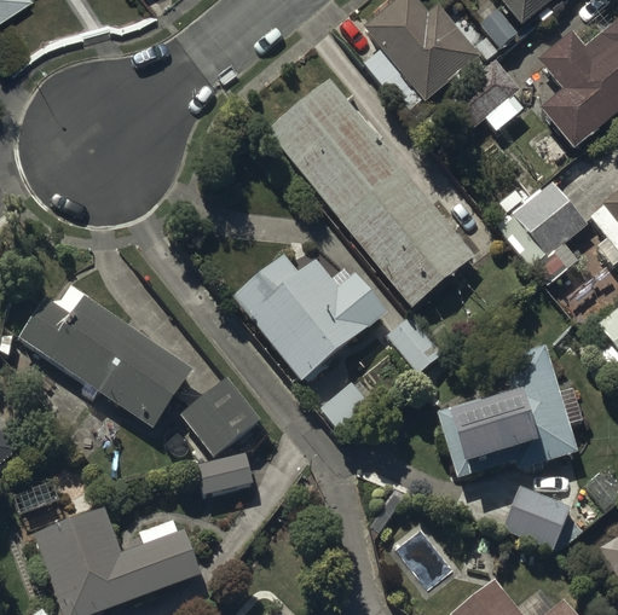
[(0,0),(0,10),(16,0),(0,0)]
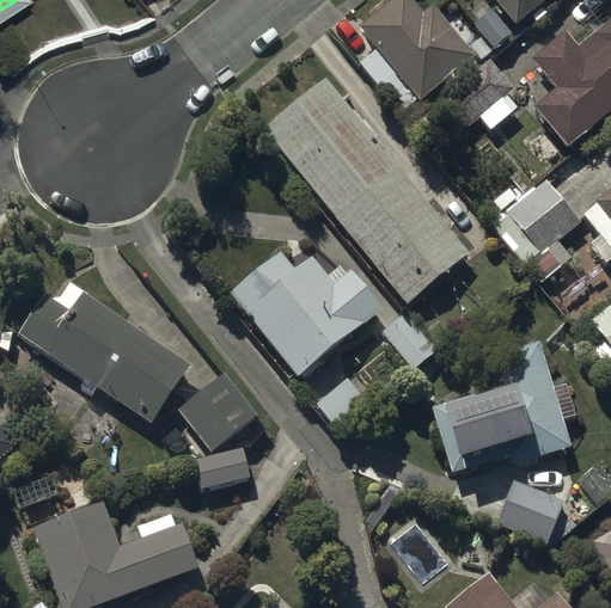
[(390,0),(360,25),(377,47),(359,60),(401,111),(417,98),(419,99),(474,55),(433,5),(422,12),(413,0),(390,0)]
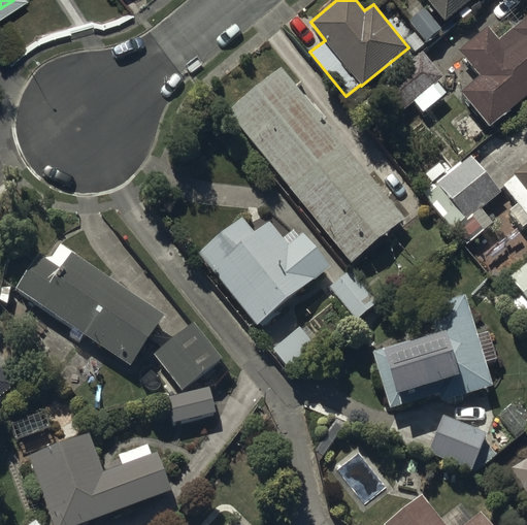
[(420,0),(406,11),(412,18),(409,20),(418,31),(406,39),(415,50),(453,21),(451,19),(473,0),(420,0)]
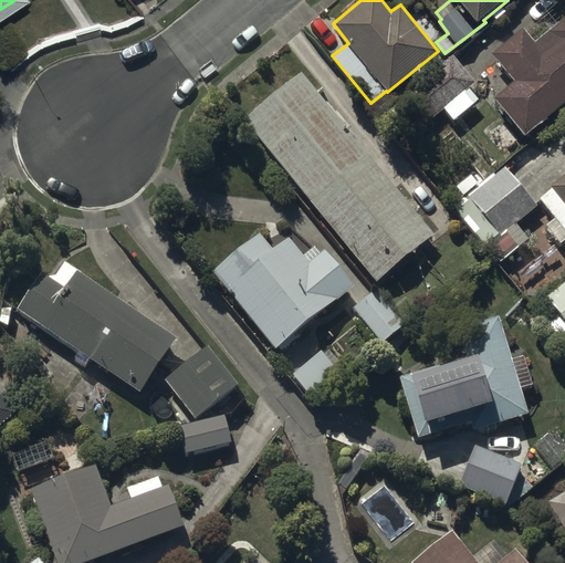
[(564,16),(534,42),(522,28),(491,52),(514,81),(495,96),(525,133),(564,100),(564,16)]
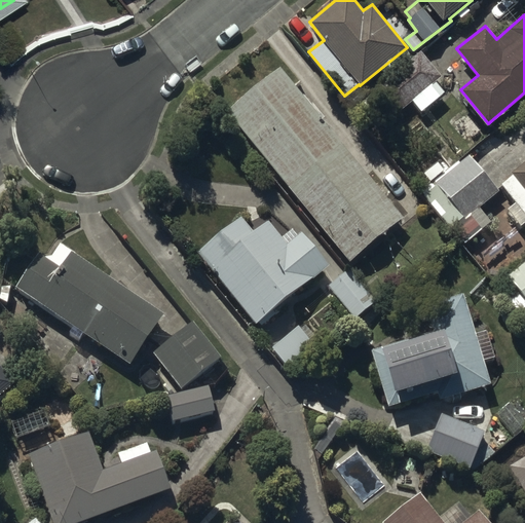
[(441,75),(420,50),(376,86),(397,112),(412,100),(421,111),(445,91),(435,79),(441,75)]
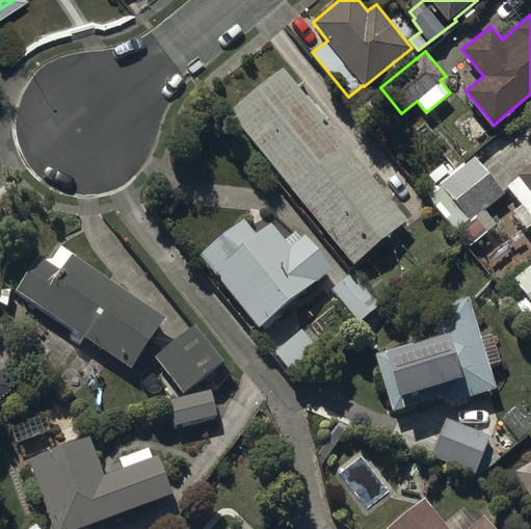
[(406,218),(285,68),(233,109),(353,260),(406,218)]
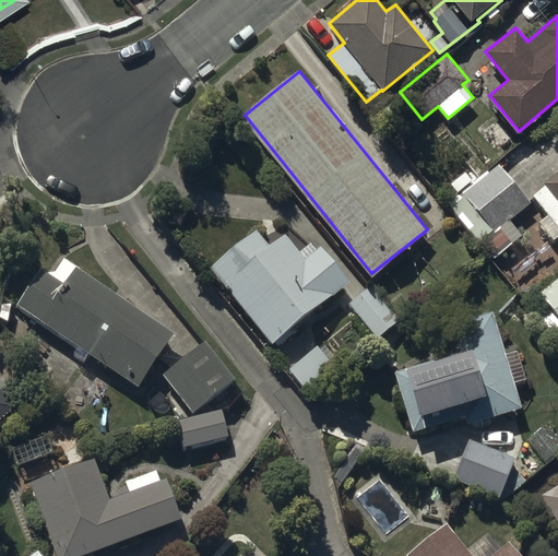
[(530,202),(498,163),(488,170),(486,168),(446,200),(477,241),(479,239),(495,259),(517,243),(502,224),(530,202)]
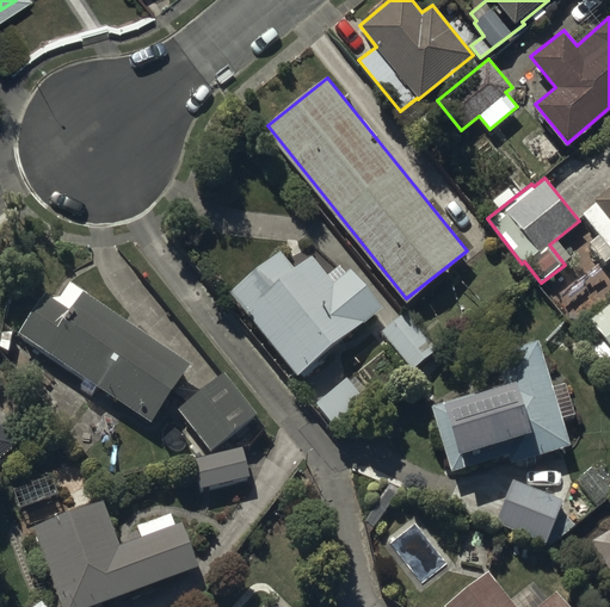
[(609,189),(581,214),(598,234),(589,241),(607,262),(609,259),(609,189)]
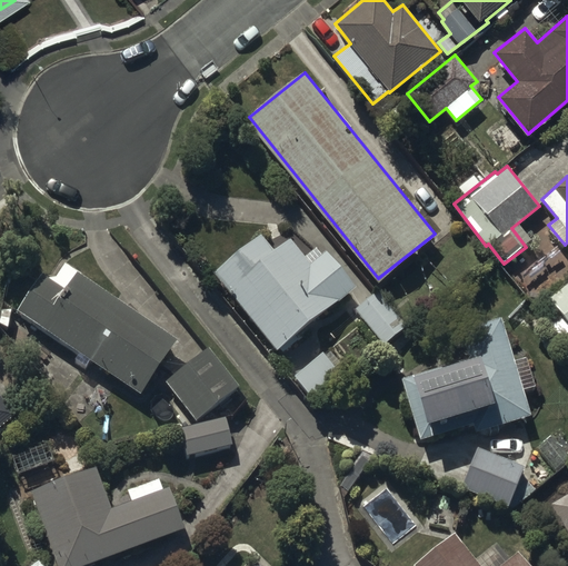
[(357,286),(326,249),(310,262),(291,240),(275,254),(260,235),(213,274),(278,351),(357,286)]
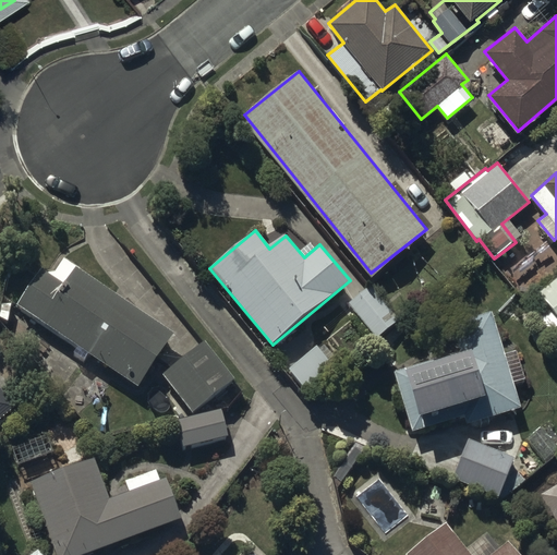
[(170,334),(75,267),(64,284),(41,267),(17,303),(77,345),(73,351),(85,360),(89,352),(135,384),(170,334)]
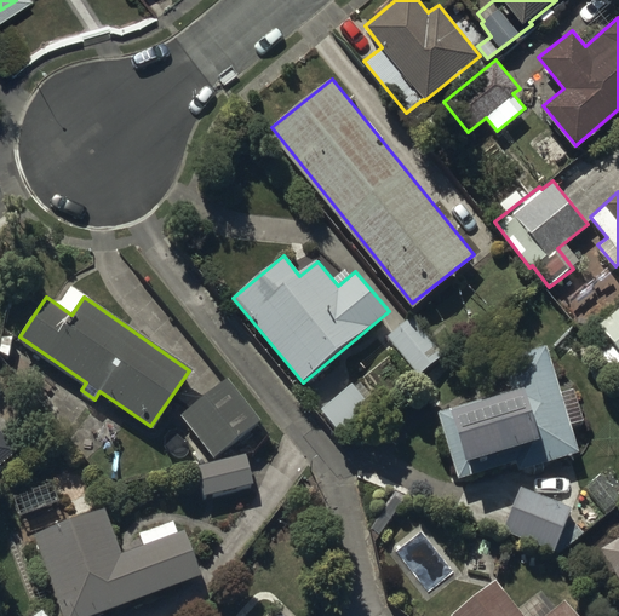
[(618,305),(596,324),(608,339),(595,350),(609,368),(618,358),(618,305)]
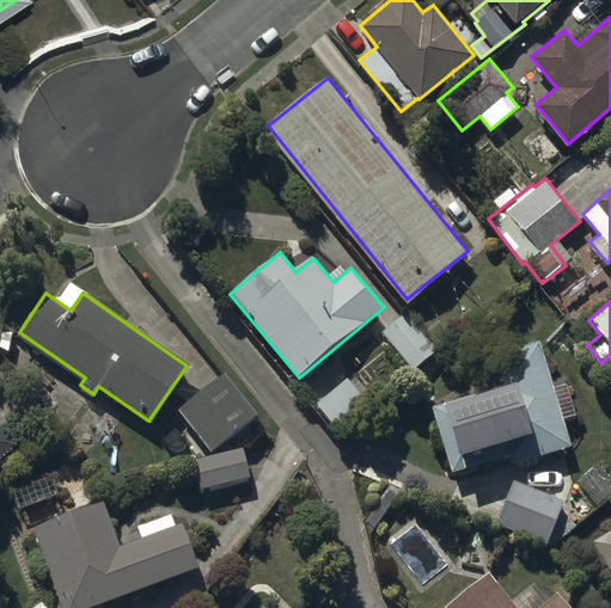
[(440,348),(409,309),(382,331),(413,369),(440,348)]
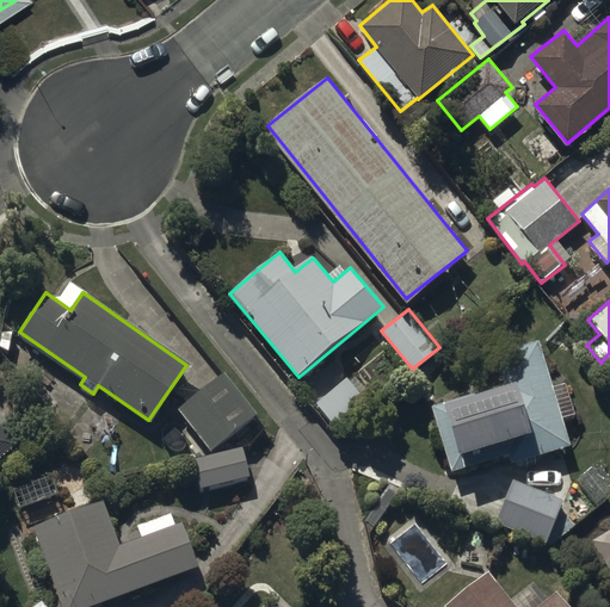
[(505,385),(430,406),(448,471),(509,456),(510,463),(572,446),(564,417),(574,414),(565,381),(552,384),(540,342),(497,354),(505,385)]
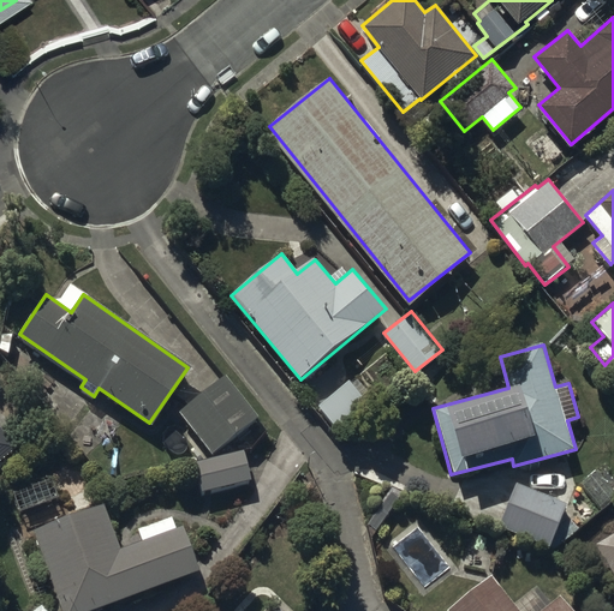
[(227,375),(182,411),(190,421),(178,431),(198,457),(209,449),(213,451),(260,415),(227,375)]
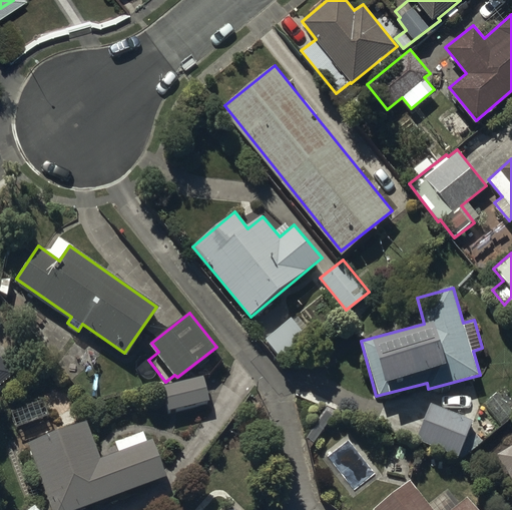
[(291,316),(265,338),(285,361),(316,334),(300,315),(294,320),(291,316)]
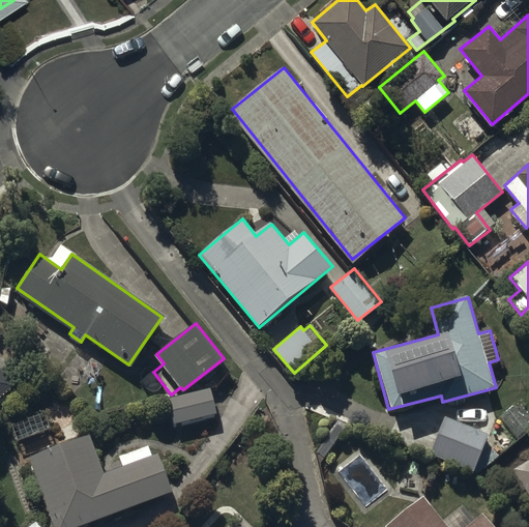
[(0,404),(18,389),(0,369),(0,404)]
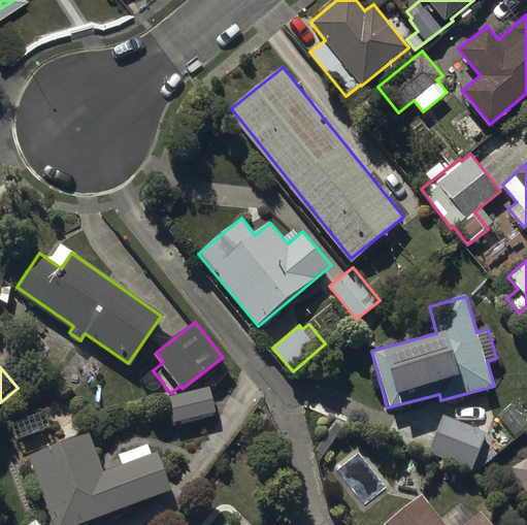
[(209,386),(167,396),(174,422),(182,421),(183,423),(209,417),(208,414),(217,413),(209,386)]
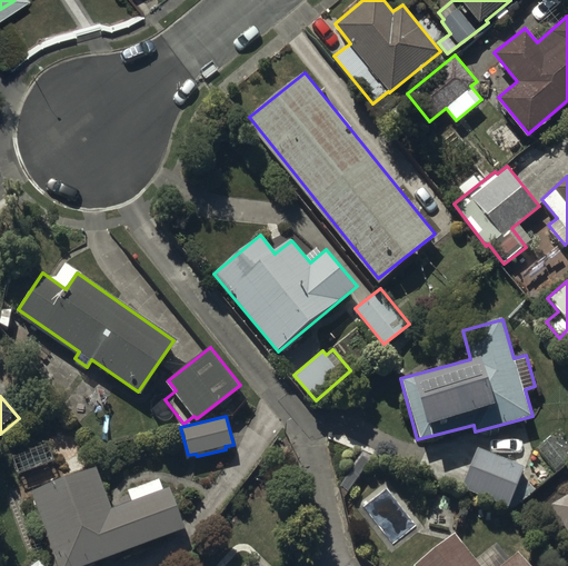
[(524,465),(478,448),(464,485),(509,502),(524,465)]
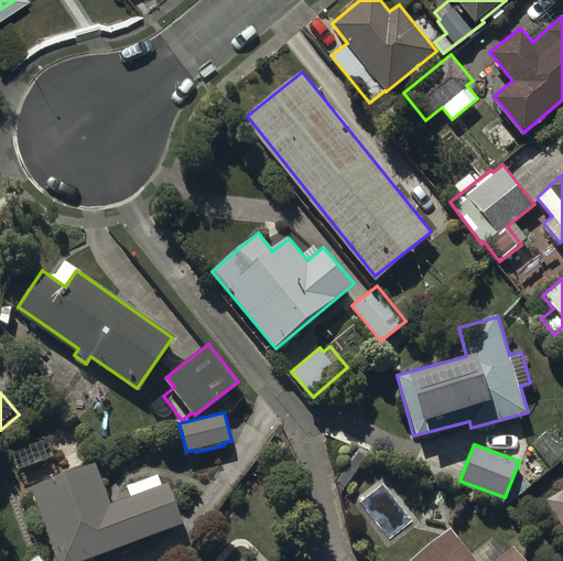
[(97,463),(32,486),(57,560),(76,560),(185,522),(170,481),(162,484),(158,474),(127,485),(131,498),(111,505),(97,463)]
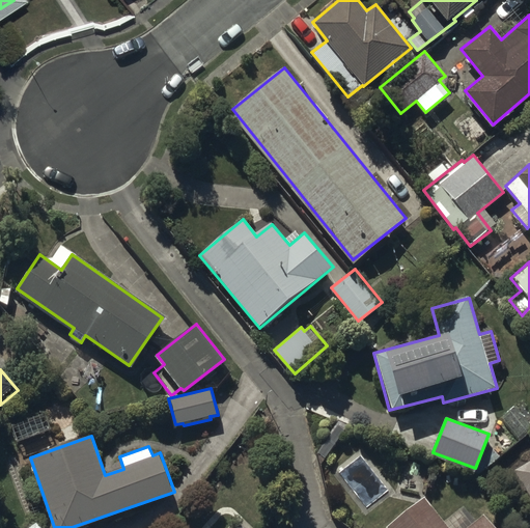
[(529,460),(513,470),(529,496),(529,460)]
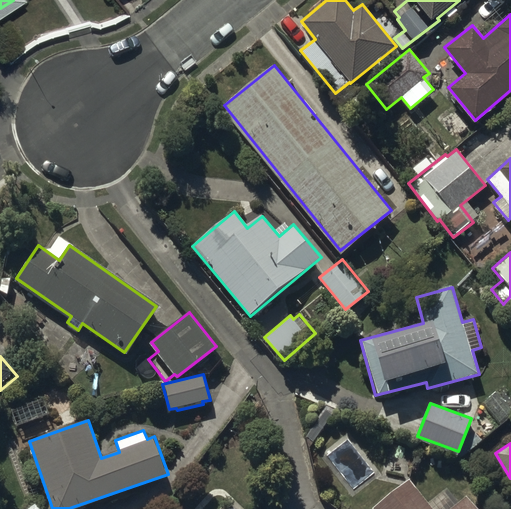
[(453,508),(430,508),(409,481),(374,507),(374,508),(502,508),(501,508),(499,508),(477,508),(469,497),(453,508)]
